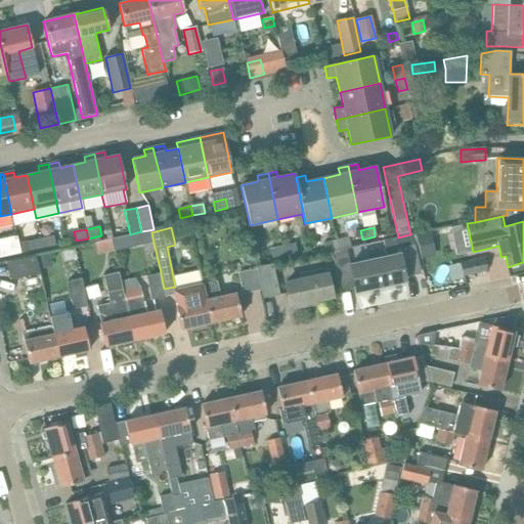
[(148,230),(141,231),(134,233),(136,242),(150,238),(148,230)]
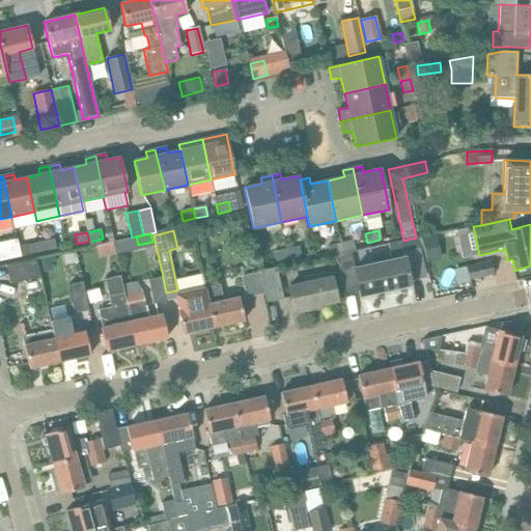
[(0,260),(20,256),(17,240),(0,243),(0,260)]
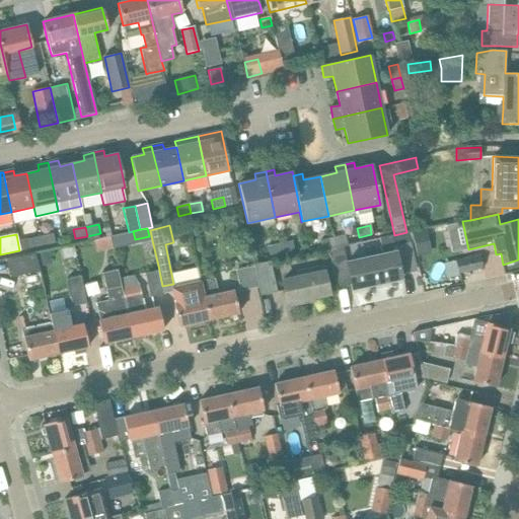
[(43,245),(55,243),(53,234),(41,236),(43,245)]
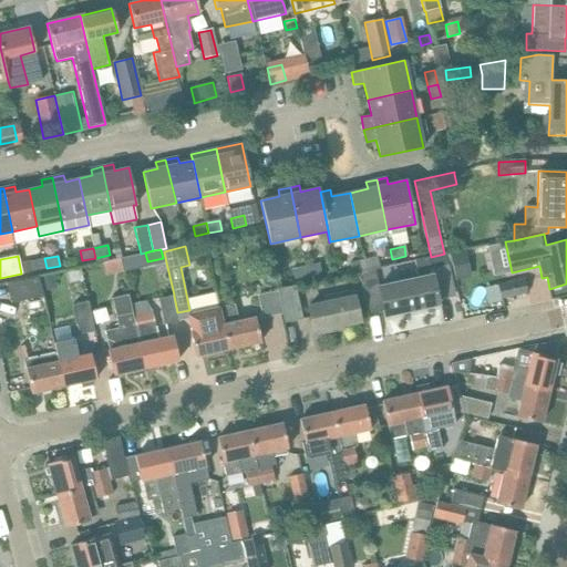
[(457,280),(471,278),(466,256),(453,258),(457,280)]
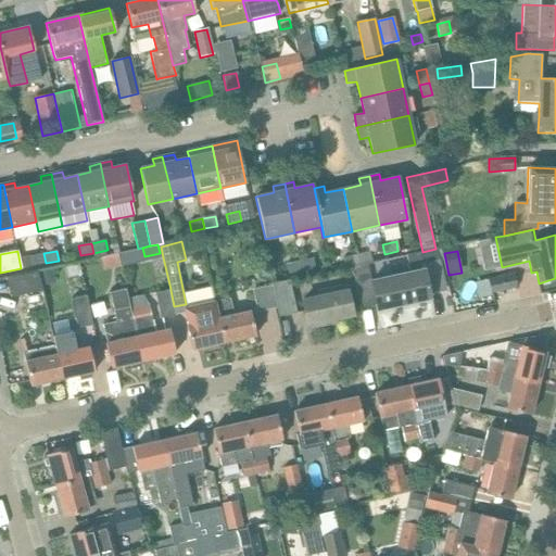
[(46,263),(43,253),(29,256),(32,266),(46,263)]
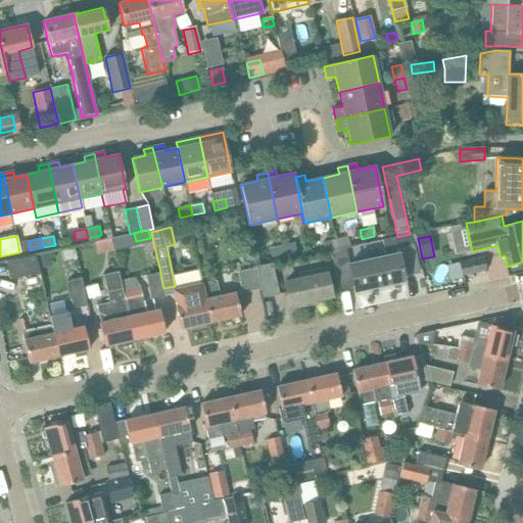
[(336,242),(337,250),(345,248),(349,247),(347,239),(336,242)]
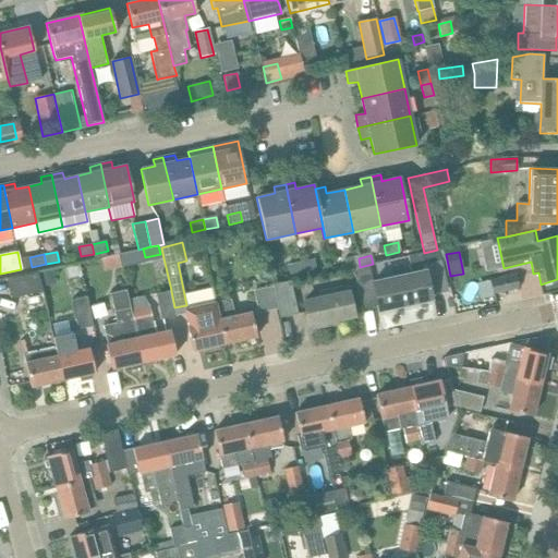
[(347,269),(353,268),(360,267),(359,258),(344,262),(347,269)]
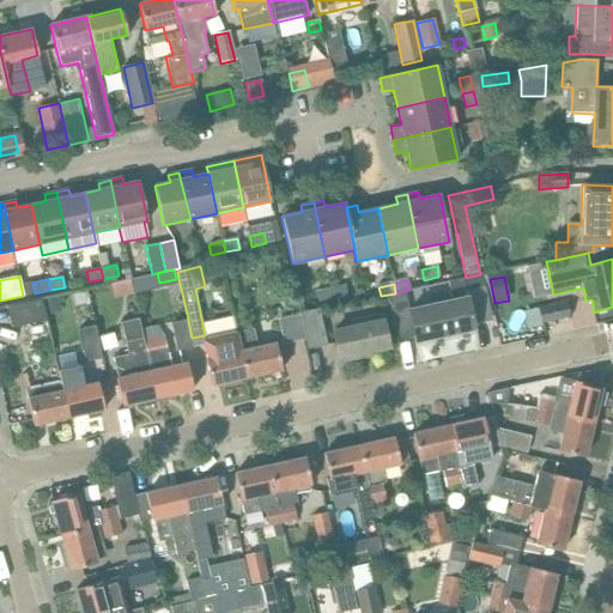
[(345,285),(331,289),(333,299),(347,296),(345,285)]
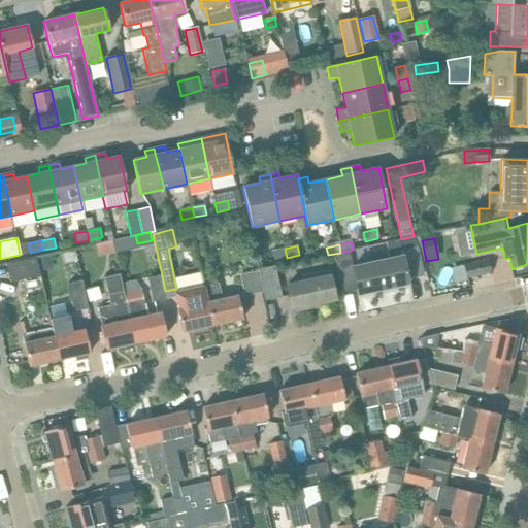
[(334,254),(334,255),(342,293),(374,286),(375,291),(407,284),(406,278),(423,275),(417,248),(400,252),(401,257),(352,267),(349,251),(340,253),(334,254)]
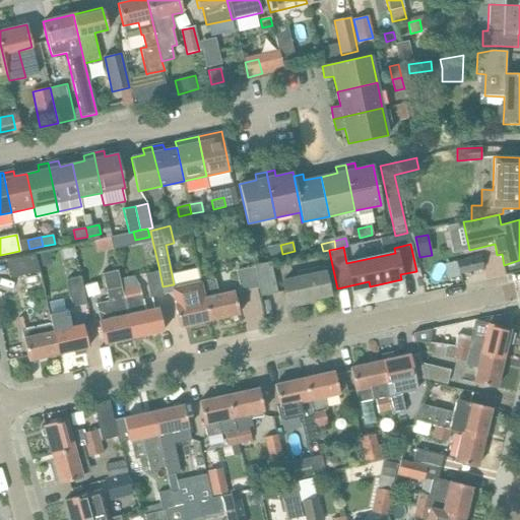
[(270,257),(282,254),(280,245),(268,248),(270,257)]
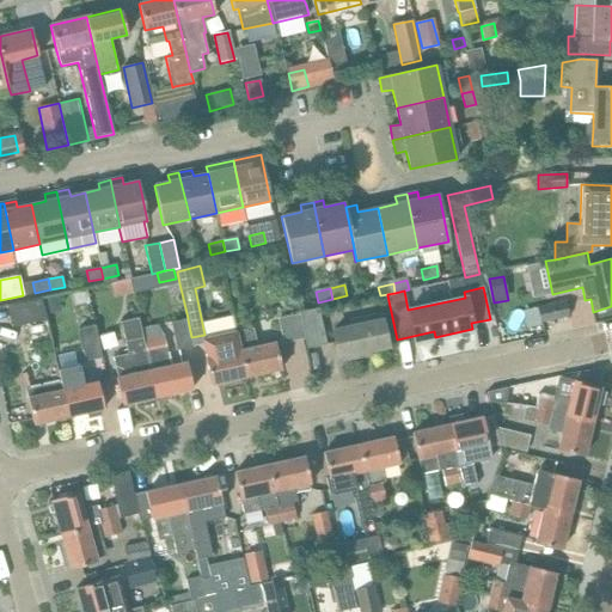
[(57,297),(42,300),(44,314),(61,311),(57,297)]
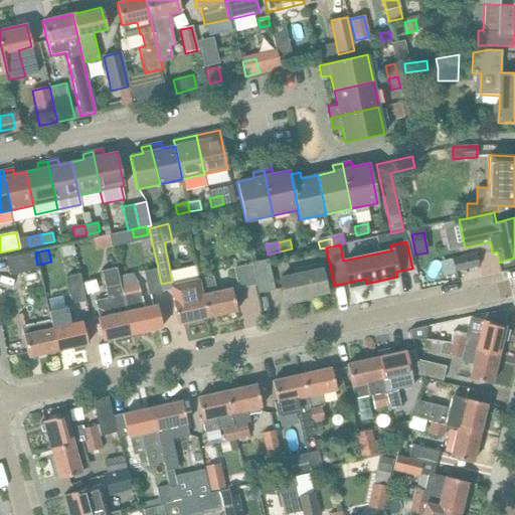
[(34,251),(5,259),(9,276),(38,269),(37,265),(35,252),(34,251)]
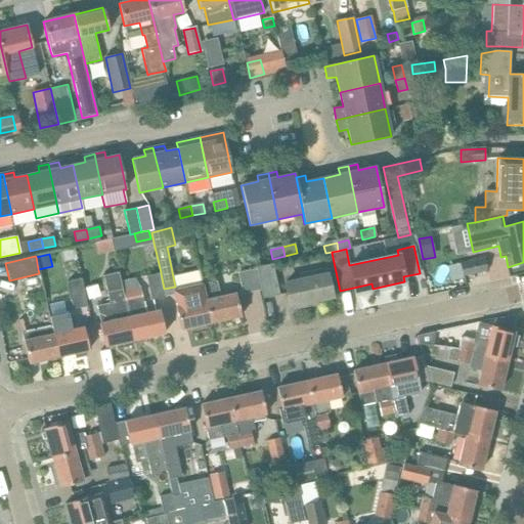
[(460,264),(463,276),(487,271),(484,258),(460,264)]
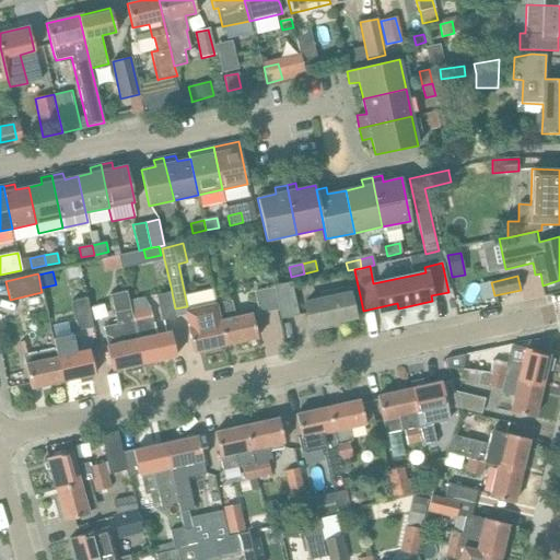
[(279,310),(281,319),(299,315),(292,284),(275,288),(279,310)]
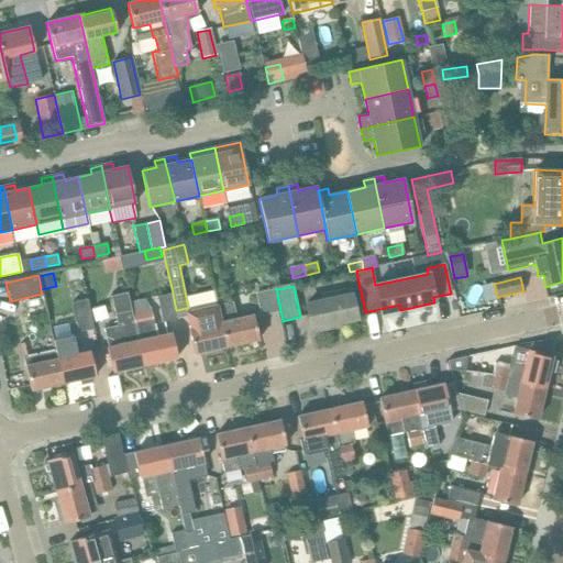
[(322,295),(323,301),(306,305),(311,329),(315,328),(316,331),(327,329),(327,326),(356,319),(350,288),(322,295)]
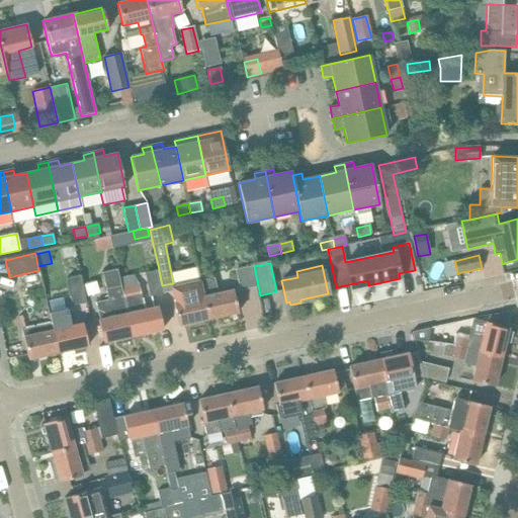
[(236,270),(240,290),(258,286),(254,266),(236,270)]
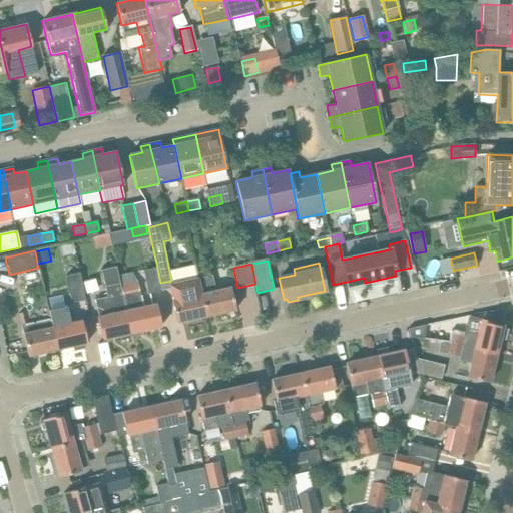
[(98,317),(97,318),(102,340),(131,333),(124,299),(123,300),(116,267),(100,270),(106,297),(94,300),(98,317)]
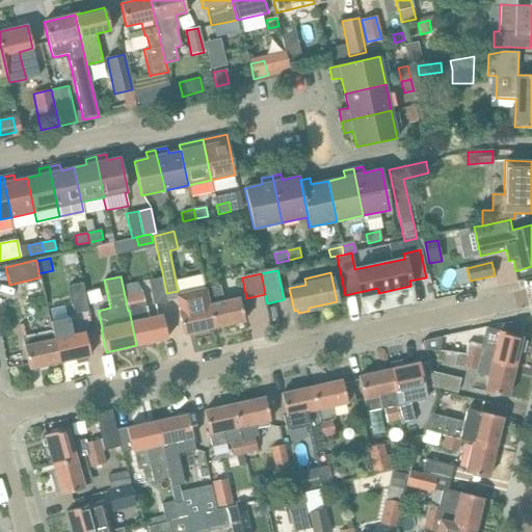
[(82,283),(81,283),(68,286),(75,314),(88,311),(82,283)]
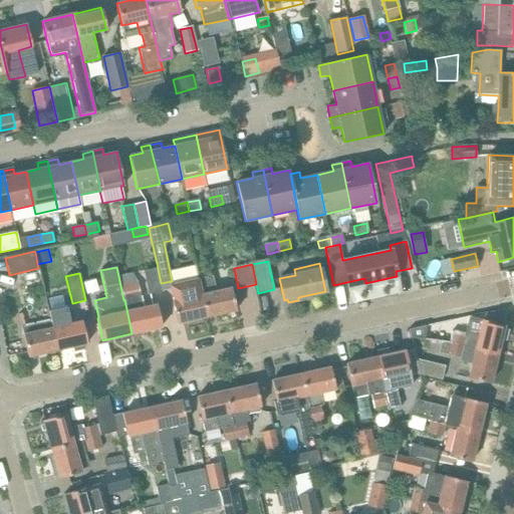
[(119,276),(124,299),(132,333),(162,327),(157,305),(143,308),(138,282),(134,283),(132,273),(119,276)]
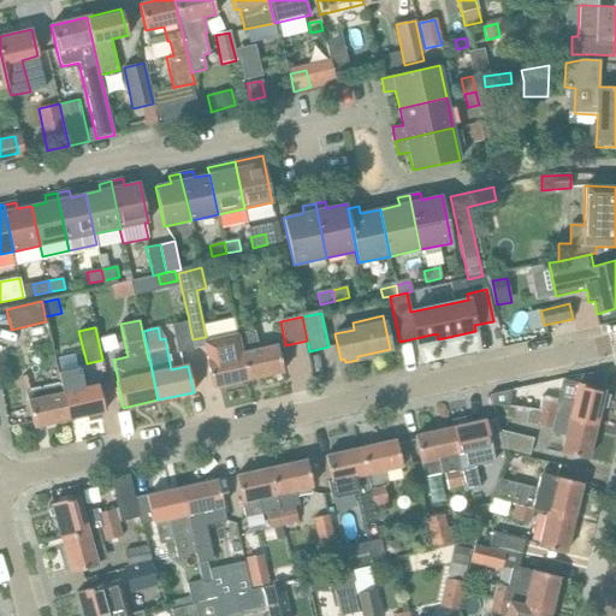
[(241,353),(237,335),(203,342),(208,361),(207,361),(212,388),(247,380),(241,353)]
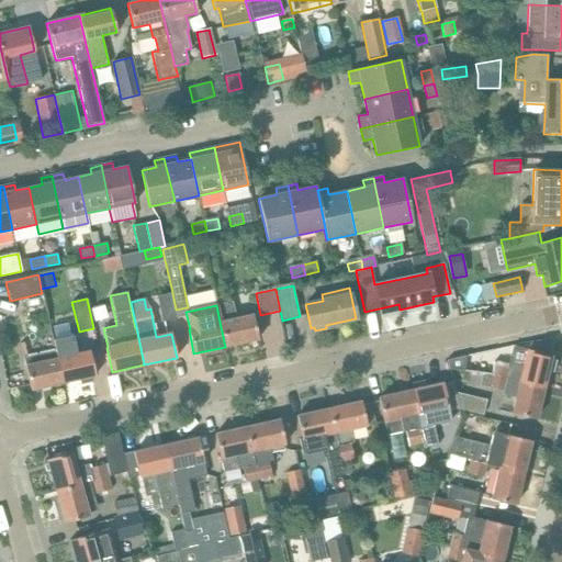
[(253,314),(220,322),(225,347),(258,339),(253,314)]
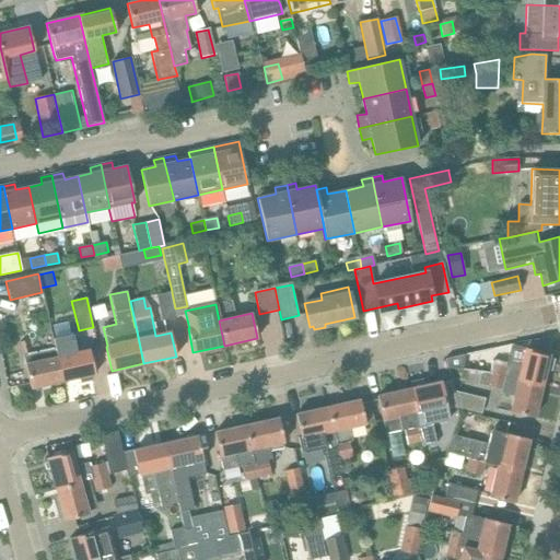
[(50,329),(55,349),(62,382),(95,374),(90,350),(74,353),(71,340),(67,341),(63,326),(50,329)]
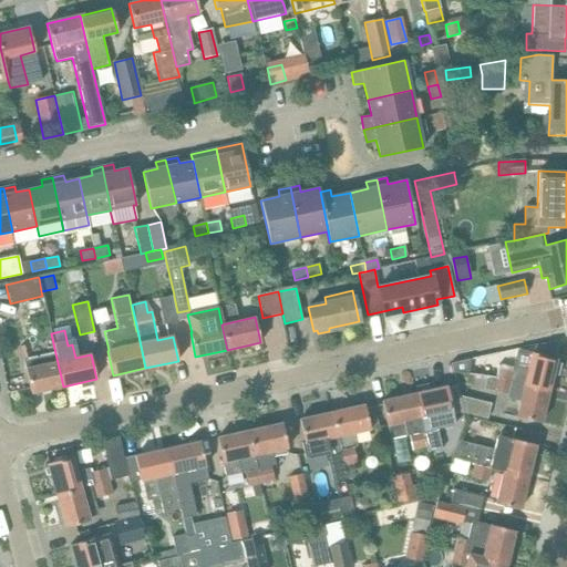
[(500,366),(497,352),(451,363),(452,372),(453,372),(453,373),(486,378),(496,380),(548,392),(556,359),(532,352),(528,369),(515,366),(514,369),(500,366)]
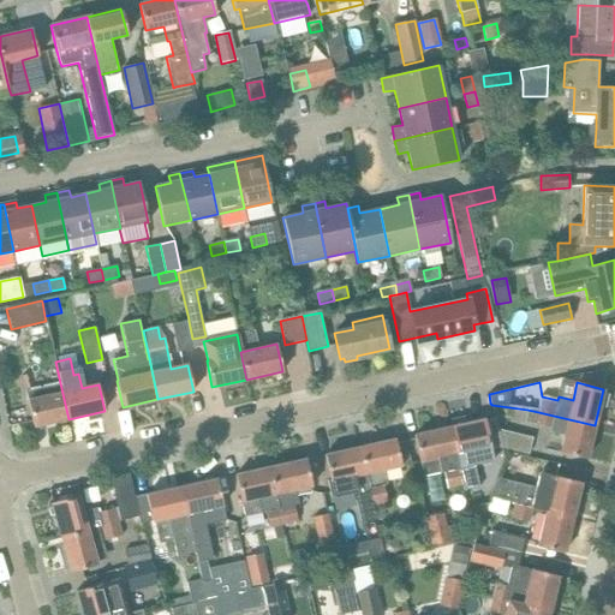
[(34,427),(69,419),(60,383),(25,390),(34,427)]
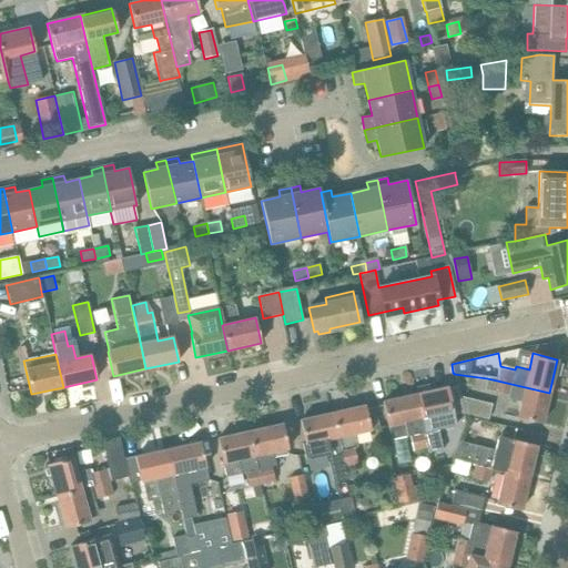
[(507,398),(520,402),(517,418),(541,424),(549,393),(497,381),(487,378),(485,389),(508,395),(507,398)]
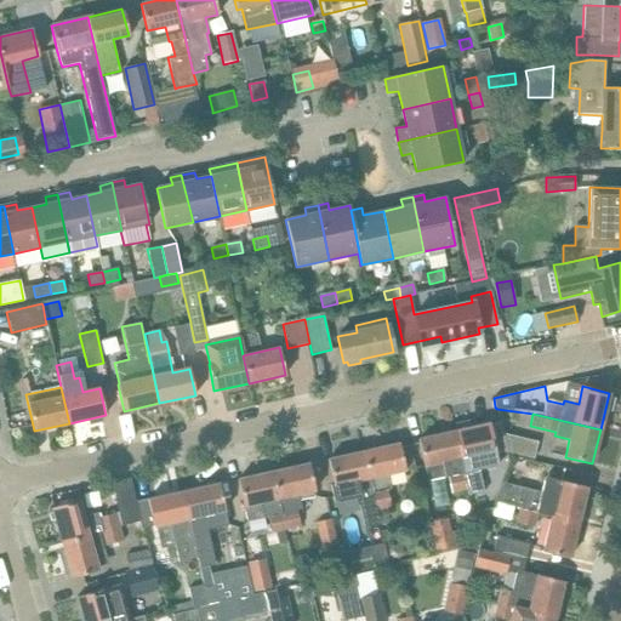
[(454,432),(467,490),(468,496),(484,493),(479,469),(499,466),(496,454),(506,453),(502,433),(500,421),(469,428),(468,421),(455,425),(456,431),(454,432)]
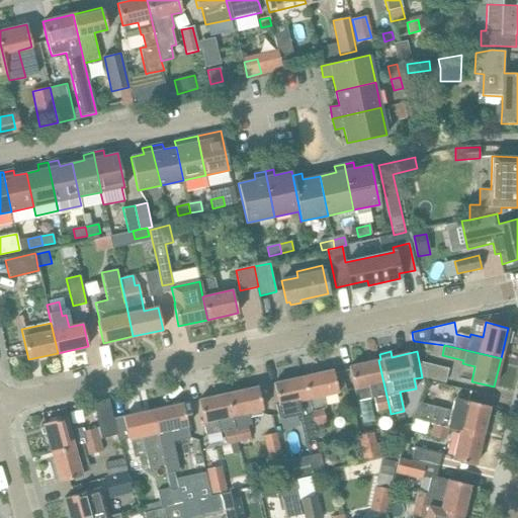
[(390,409),(378,360),(349,366),(356,401),(373,398),(376,412),(390,409)]
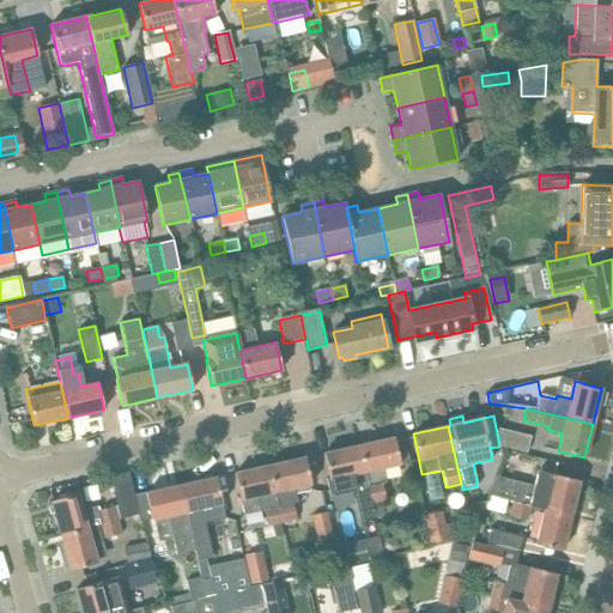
[(530,436),(496,428),(499,447),(527,453),(530,436)]
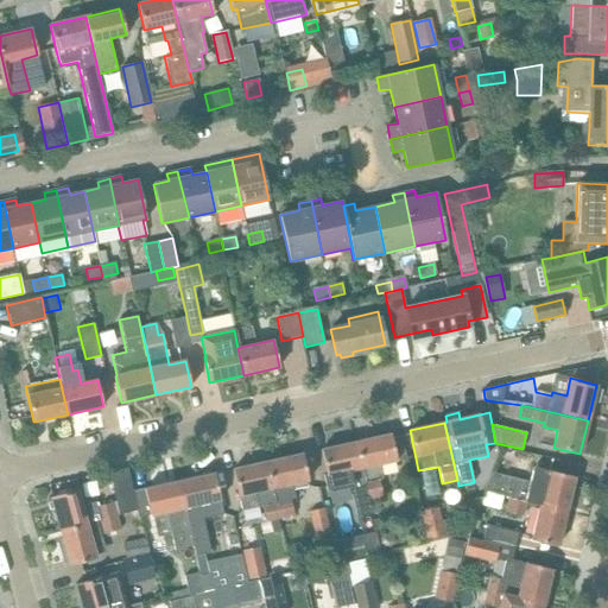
[(391,435),(356,442),(368,498),(382,495),(379,479),(382,479),(379,464),(397,461),(391,435)]
